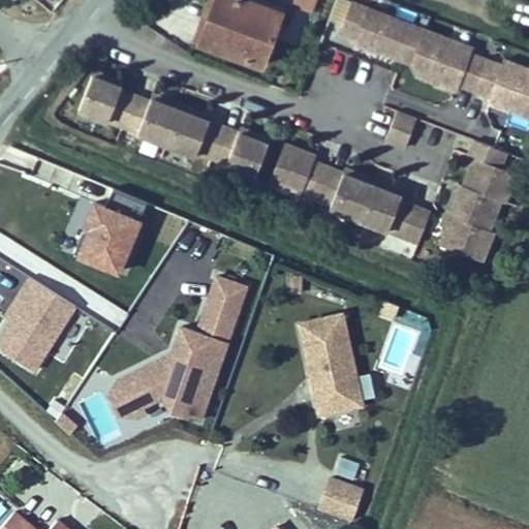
[(262,78),(288,17),(246,0),(216,0),(196,51),(262,78)]
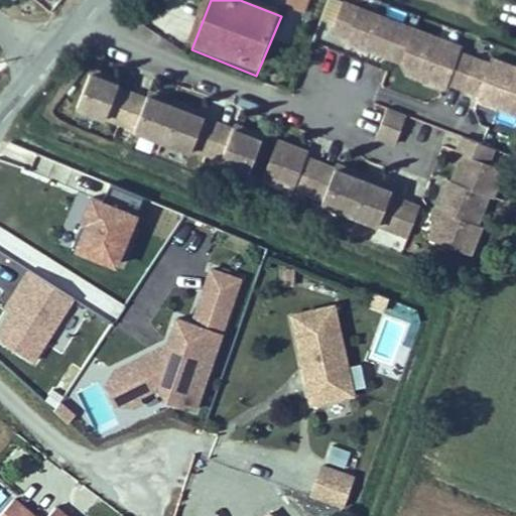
[(288,0),(308,8),(311,0),(288,0)]
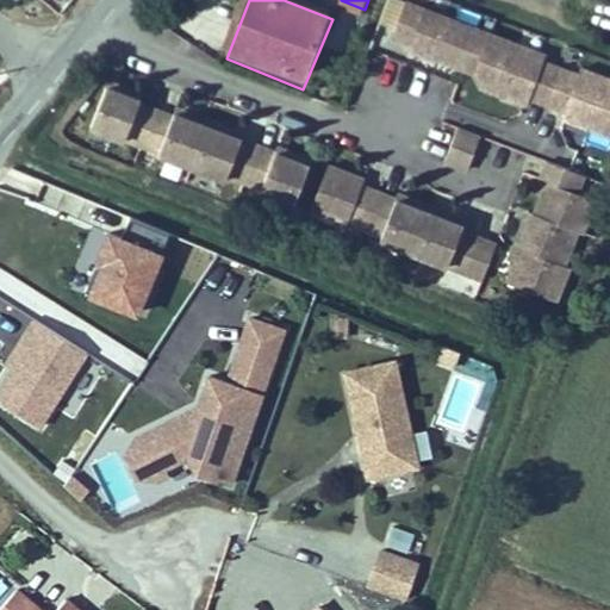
[(475,74),(490,33),(409,2),(394,36),(412,43),(411,48),(475,74)]
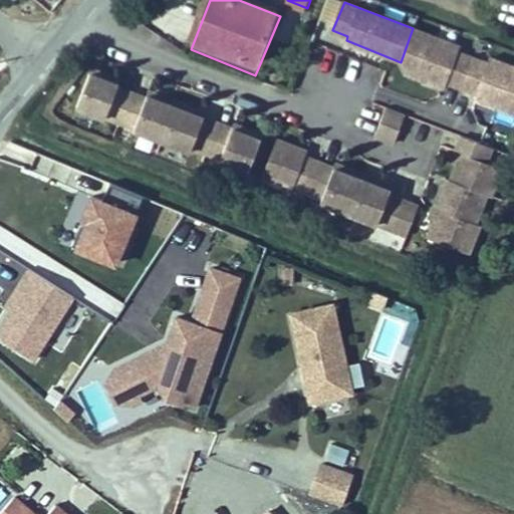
[(461,89),(472,58),(459,53),(462,48),(413,28),(401,62),(406,73),(445,89),(447,83),(461,89)]
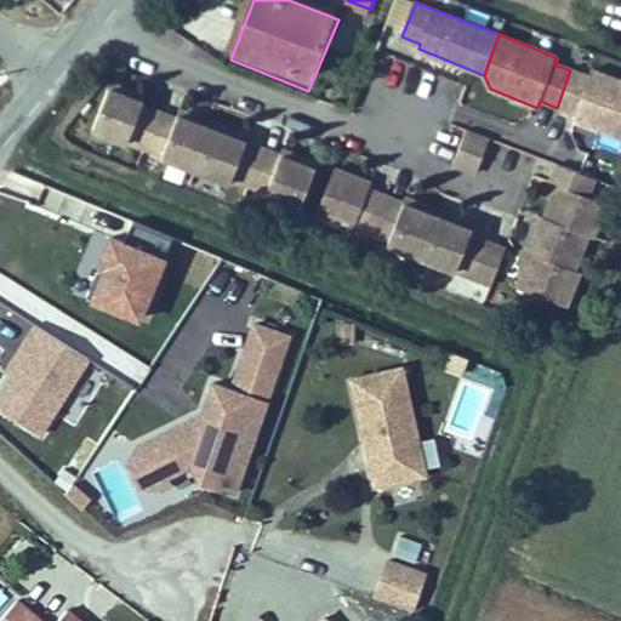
[(570,70),(557,108),(576,115),(574,123),(620,141),(620,140),(620,83),(593,72),(591,79),(570,70)]
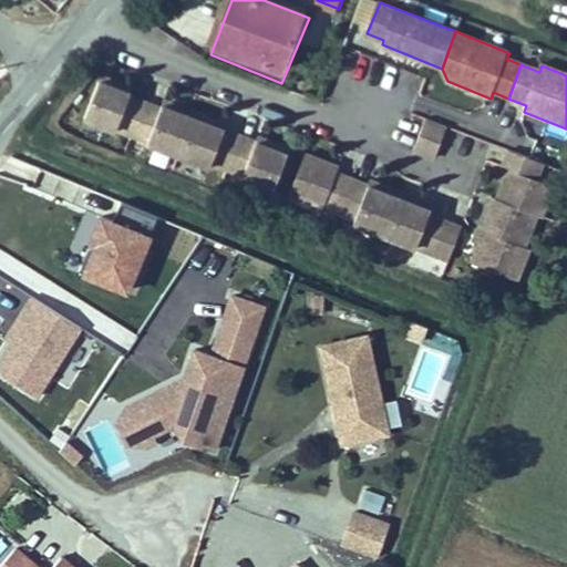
[(132,140),(145,106),(129,100),(130,98),(132,92),(116,85),(101,80),(84,122),(115,134),(115,133),(132,140)]
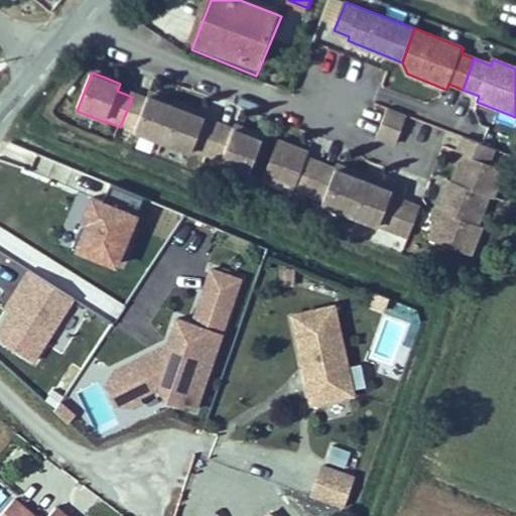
[(162,145),(177,109),(162,104),(148,98),(146,103),(132,97),(120,127),(134,133),(134,134),(162,145)]
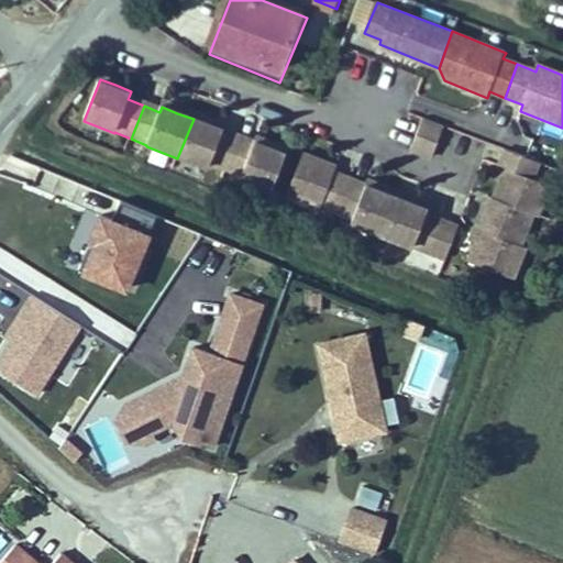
[(194,119),(177,158),(208,170),(210,167),(223,172),(236,142),(222,136),(223,131),(209,125),(194,119)]
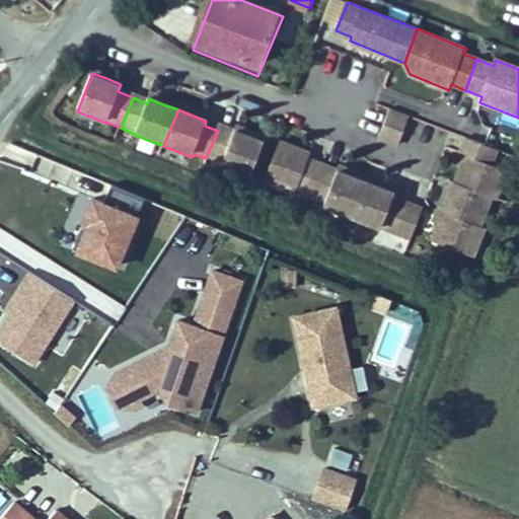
[(399,147),(411,118),(391,110),(380,140),(399,147)]
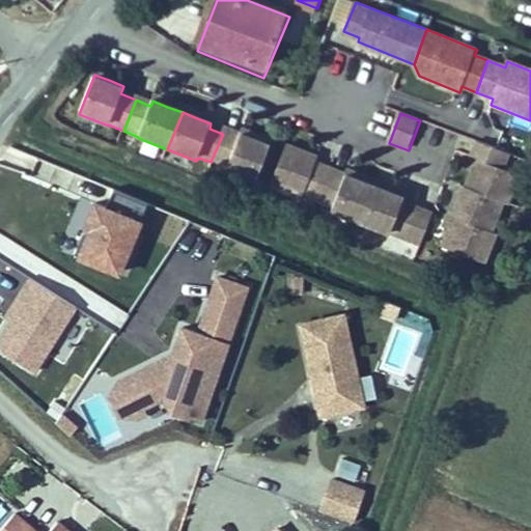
[(223,134),(211,162),(227,169),(226,173),(255,185),(270,146),(255,141),(241,136),(240,140),(223,134)]
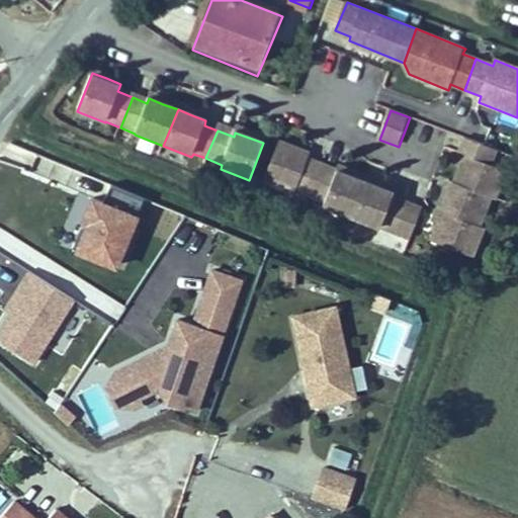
[(455,181),(497,197),(503,179),(506,170),(490,164),(496,149),(466,138),(460,153),(456,163),(462,164),(455,181)]
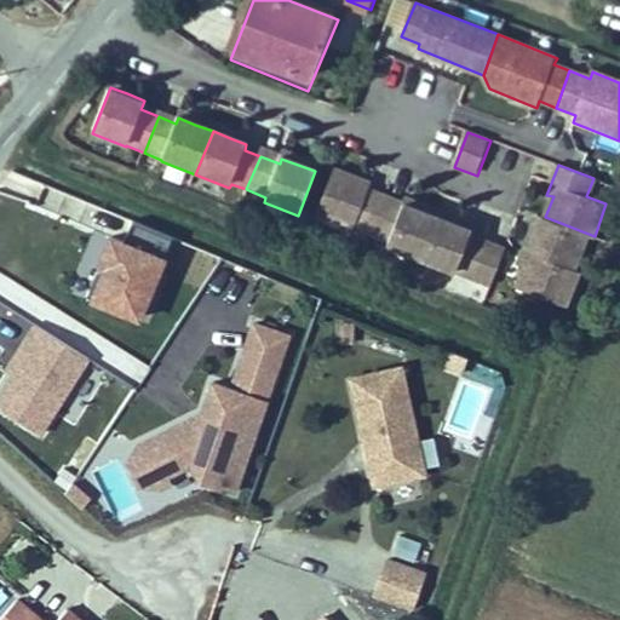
[(372,234),(385,199),(367,191),(371,184),(359,179),(334,170),(315,217),(352,231),(354,228),(372,234)]
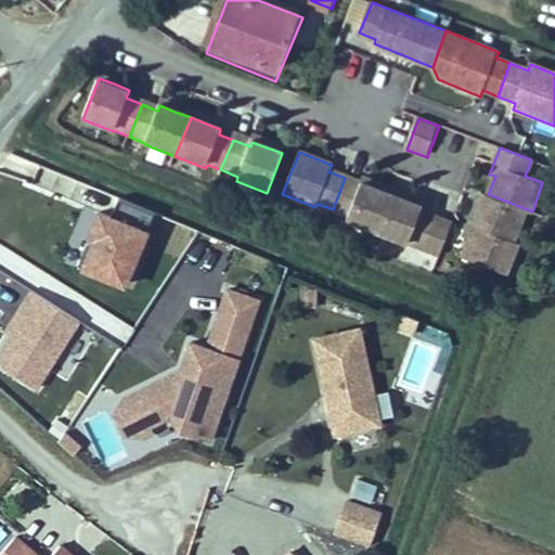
[(375,231),(394,191),(376,184),(362,179),(360,183),(345,178),(333,209),(351,217),(349,221),(375,231)]
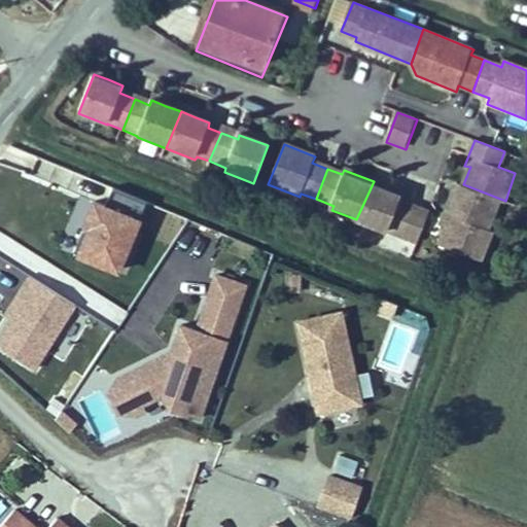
[(374,181),(356,219),(416,244),(429,212),(398,200),(399,198),(402,192),(388,187),(374,181)]
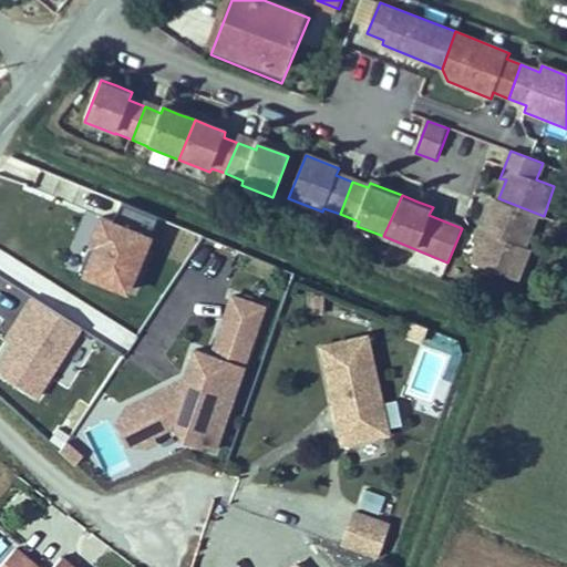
[(478,232),(525,249),(534,226),(539,227),(544,216),(498,198),(493,196),(488,206),(478,232)]
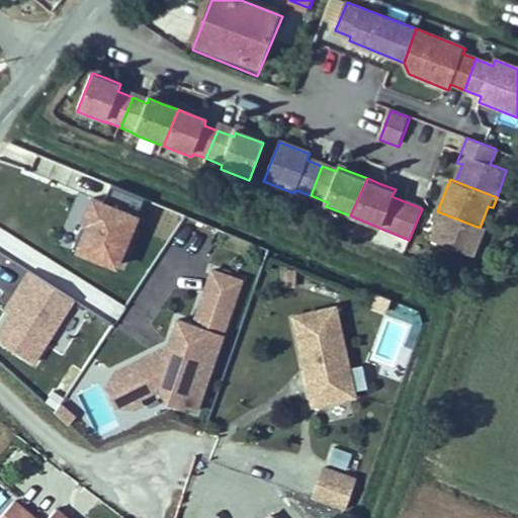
[(104,204),(94,201),(76,253),(123,269),(142,218),(139,217),(145,200),(110,189),(104,204)]
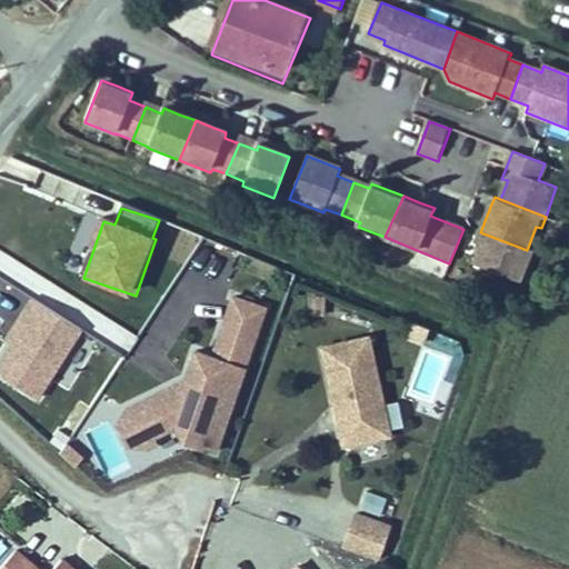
[(527,250),(480,232),(478,240),(473,251),(480,253),(472,273),(517,291),(529,259),(523,258),(527,250)]
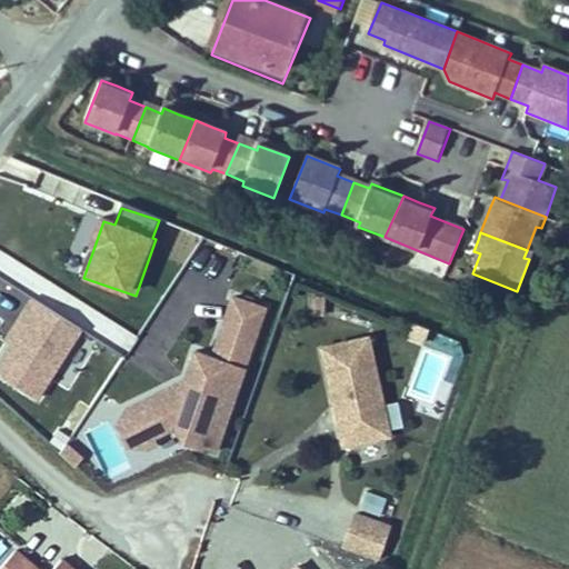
[(176,430),(186,449),(221,441),(267,311),(231,298),(210,358),(196,353),(187,379),(130,407),(122,426),(131,446),(149,443),(176,430)]
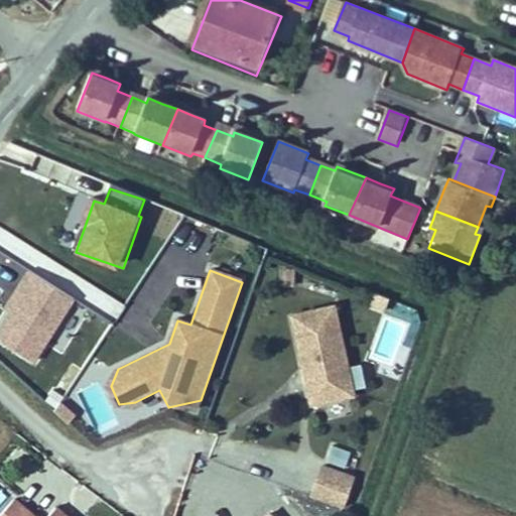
[(284,283),(297,283),(298,270),(284,270),(284,283)]
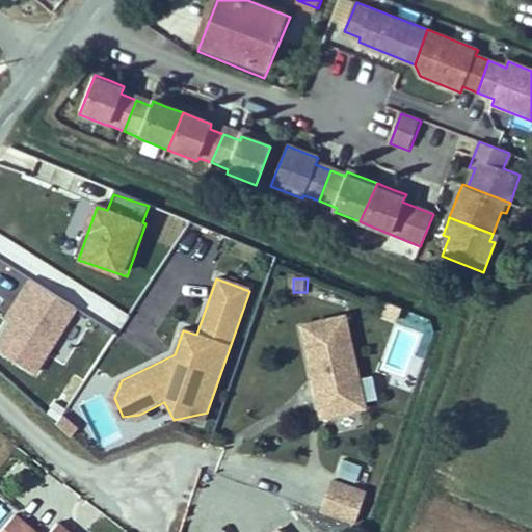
[(77,313),(33,284),(0,333),(0,350),(36,375),(77,313)]
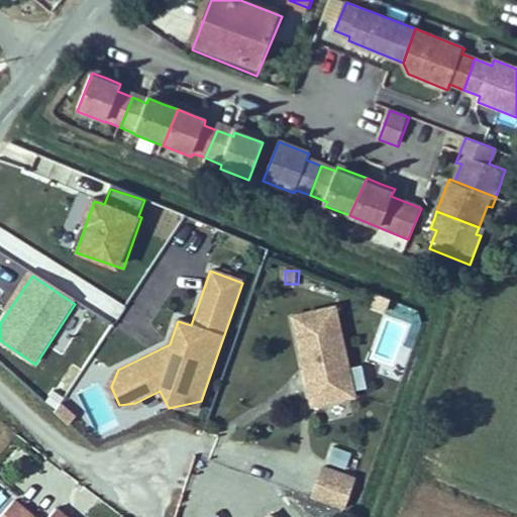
[(392,301),(377,296),(372,309),(388,314),(392,301)]
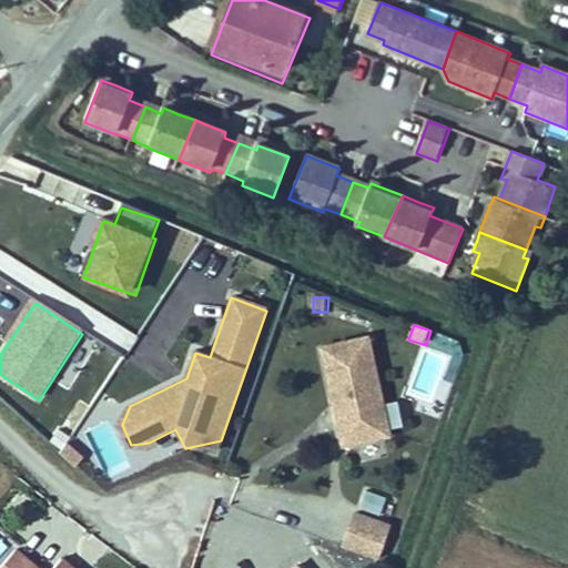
[(342,424),(346,444),(393,434),(372,335),(325,345),(340,409),(344,408),(346,417),(342,424)]
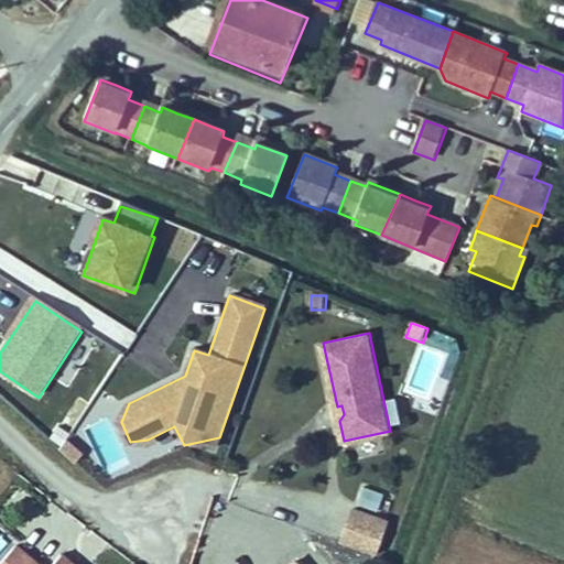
[(86,455),(72,443),(62,453),(77,465),(86,455)]
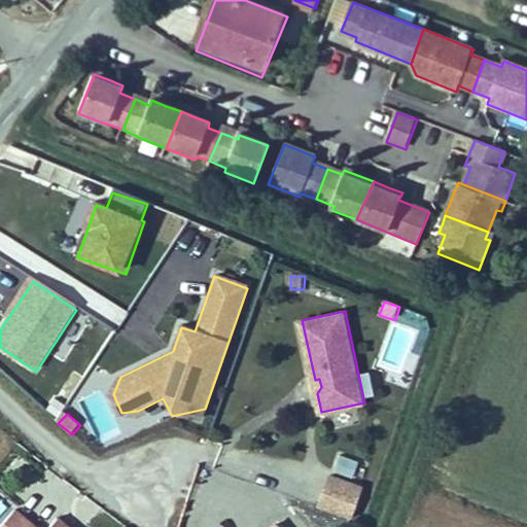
[(336,473),(357,478),(360,461),(339,457),(336,473)]
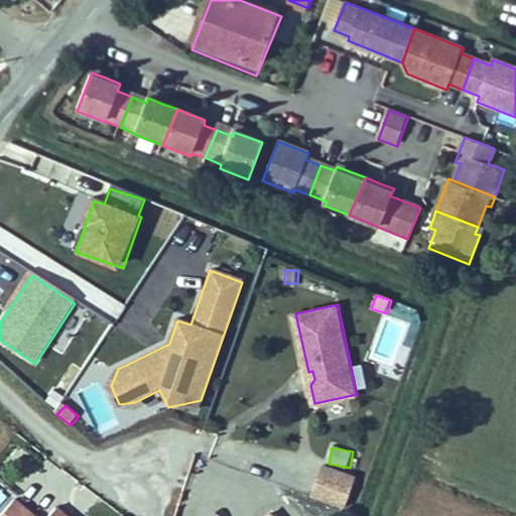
[(312,499),(344,509),(355,479),(324,468),(312,499)]
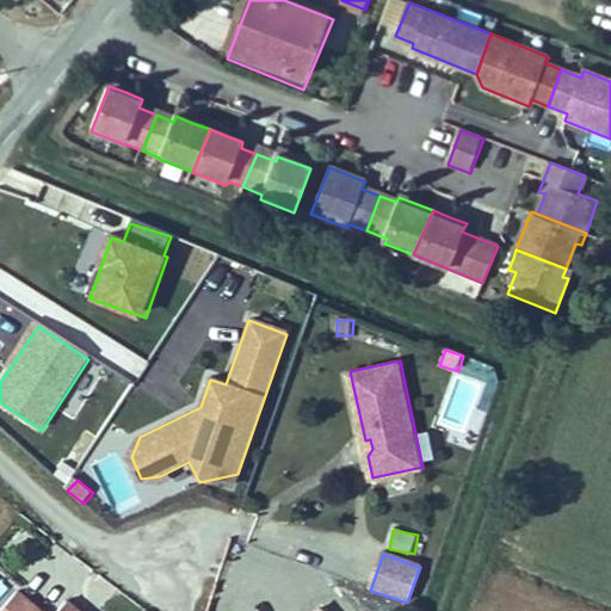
[(90,610),(88,610),(80,610),(79,610),(84,604),(73,593),(55,610),(54,610),(24,582),(0,608),(0,609),(2,610),(90,610)]
